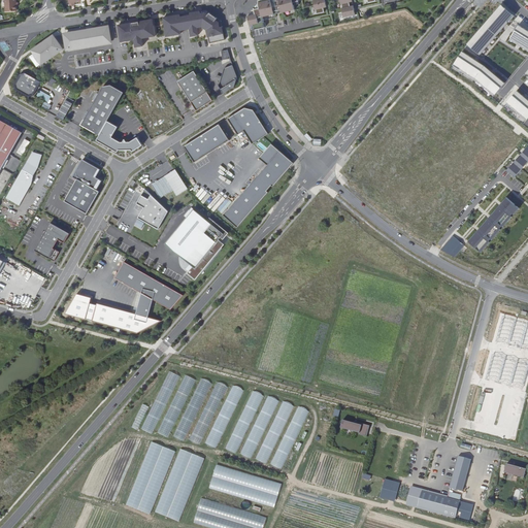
[(18,10),(15,0),(4,0),(5,11),(15,10),(18,10)]
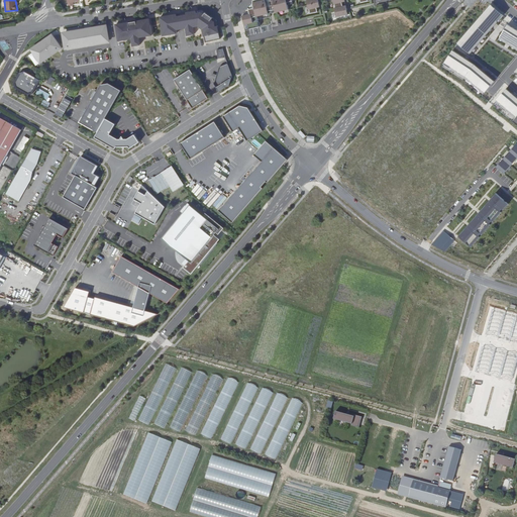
[(244,24),(245,30),(260,27),(257,16),(289,9),(287,2),(292,1),(292,0),(252,0),(253,0),(242,15),(244,24)]
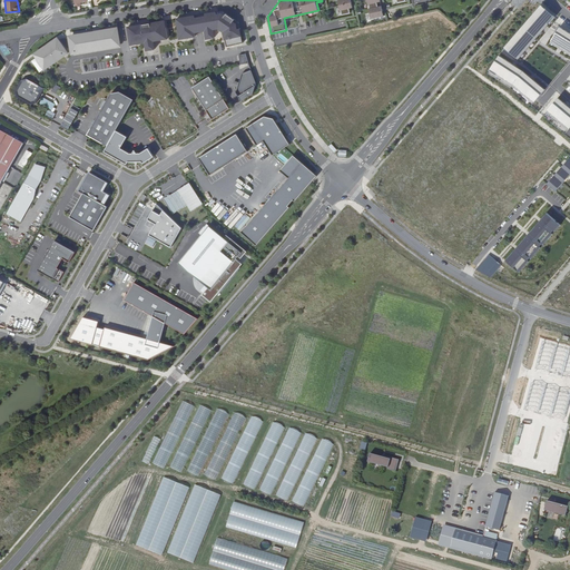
[(338,0),(340,10),(341,10),(342,16),(351,13),(350,8),(352,8),(350,0),(338,0)]
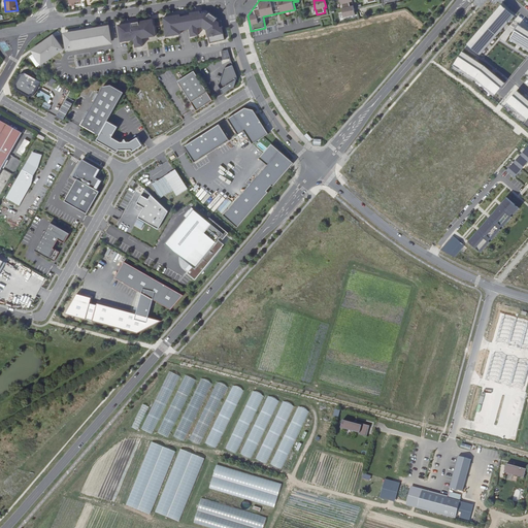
[(339,0),(340,4),(341,4),(342,8),(341,8),(342,12),(341,12),(342,17),(343,17),(343,18),(355,14),(353,5),(350,6),(349,2),(352,1),(352,0),(339,0)]
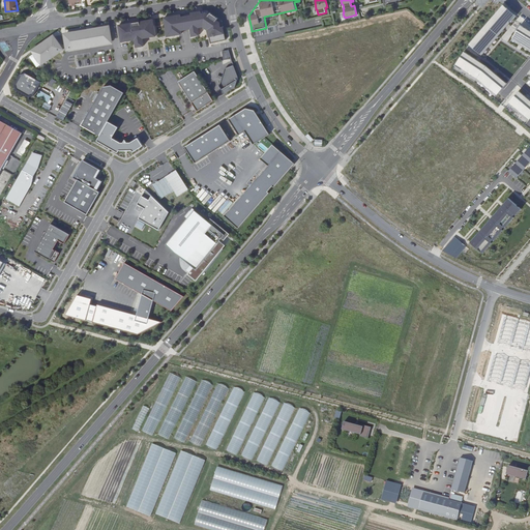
[(519,18),(503,4),(469,45),(482,54),(486,51),(488,53),(500,38),(529,56),(529,30),(516,22),(519,18)]
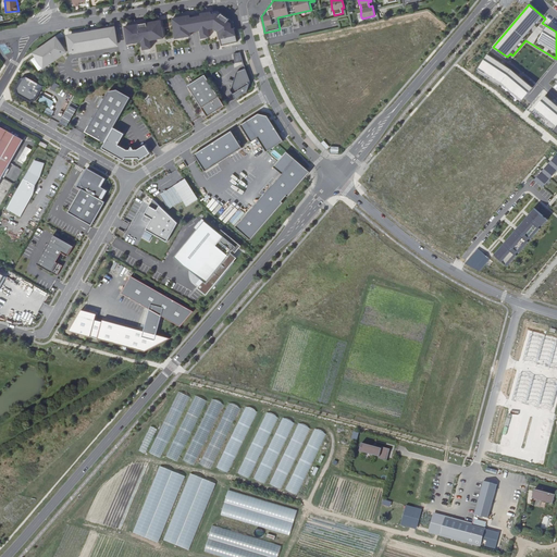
[(218,11),(172,19),(176,38),(190,36),(189,32),(198,31),(199,39),(207,37),(205,29),(210,28),(215,32),(221,46),(237,40),(234,29),(233,21),(218,11)]
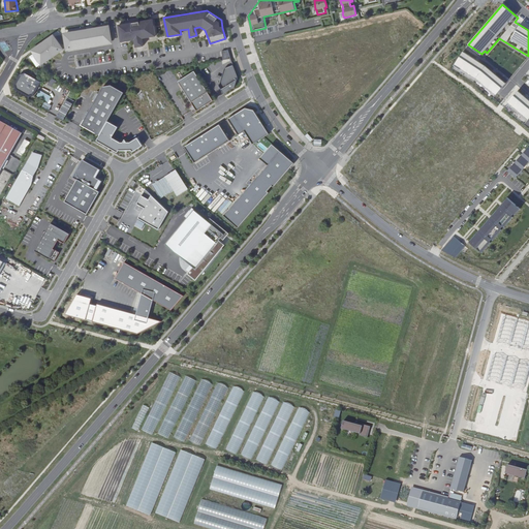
[(153,20),(119,26),(122,42),(134,39),(136,48),(144,45),(142,38),(155,36),(153,20)]
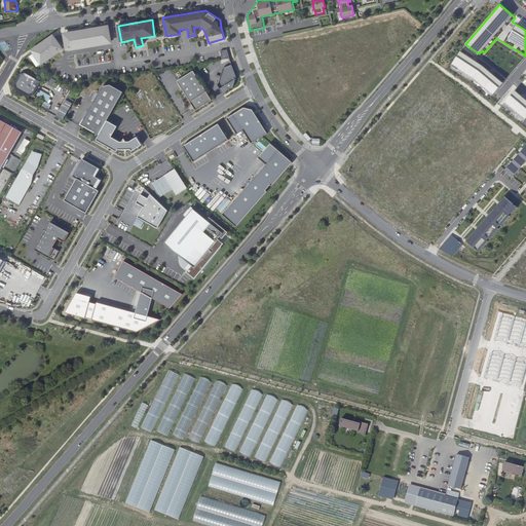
[(110,45),(108,26),(58,35),(60,54),(110,45)]
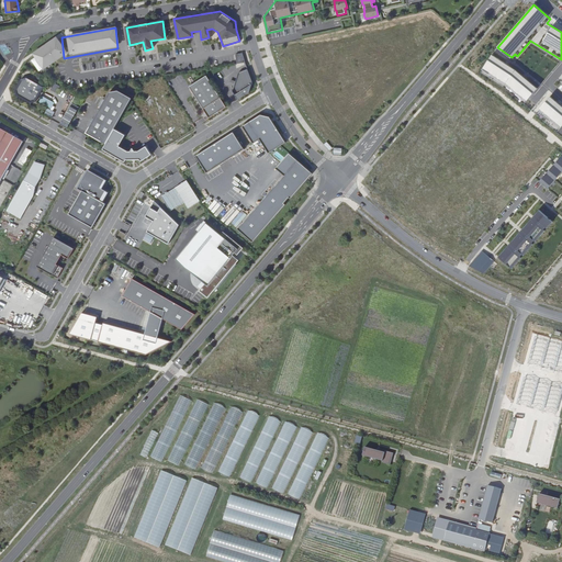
[(51,42),(30,60),(42,72),(62,55),(51,42)]
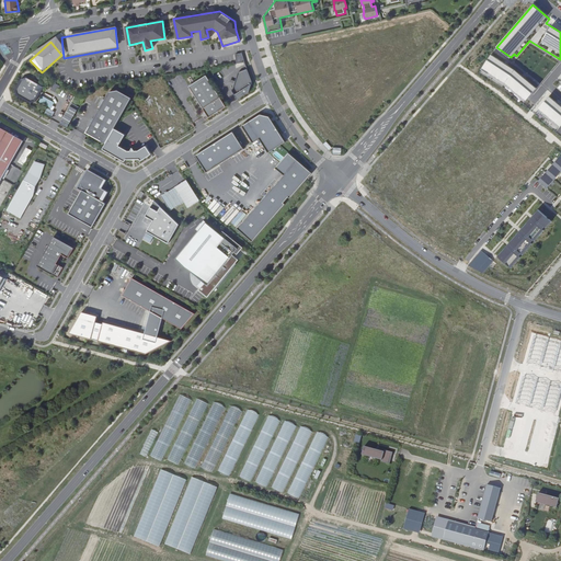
[(244,63),(242,53),(235,54),(237,64),(244,63)]
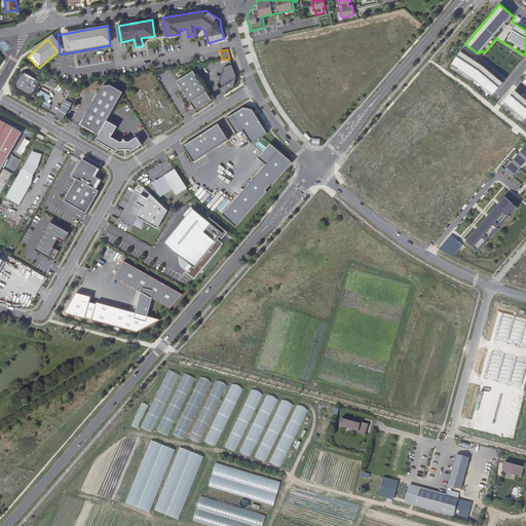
[(460,50),(451,67),(473,79),(492,98),(504,82),(484,65),(460,50)]
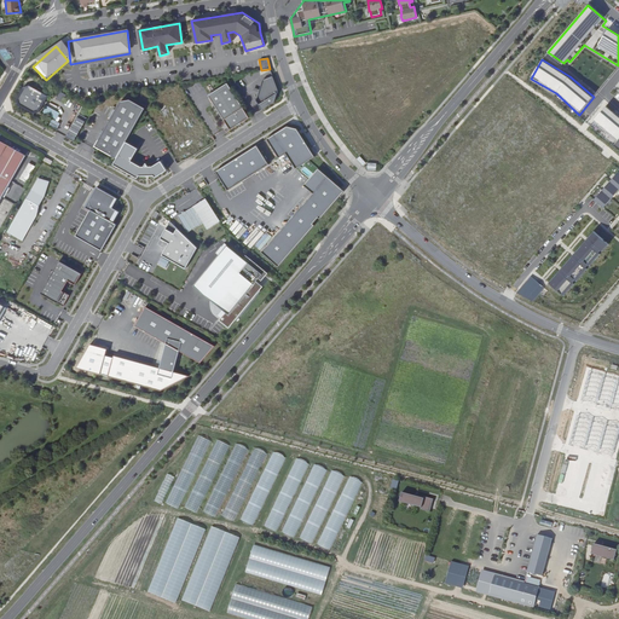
[(272,76),(262,81),(260,91),(256,90),(255,93),(259,94),(258,99),(256,100),(262,110),(275,102),(278,91),(272,76)]
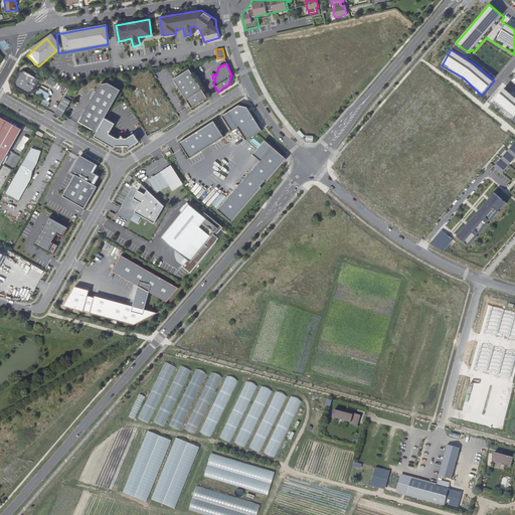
[(189,69),(173,79),(190,105),(186,107),(188,111),(207,98),(189,69)]
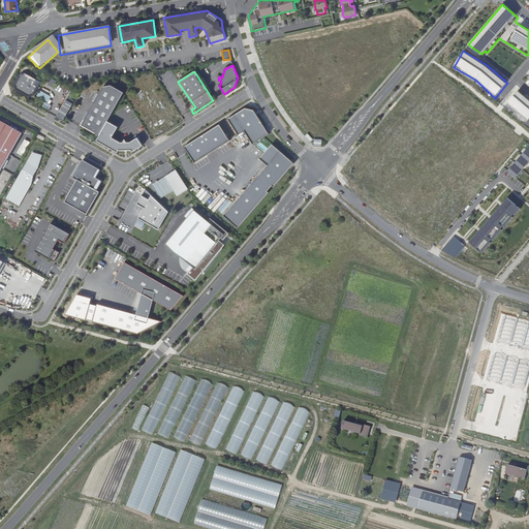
[(20,73),(13,84),(16,89),(28,97),(33,95),(41,82),(25,72),(20,73)]
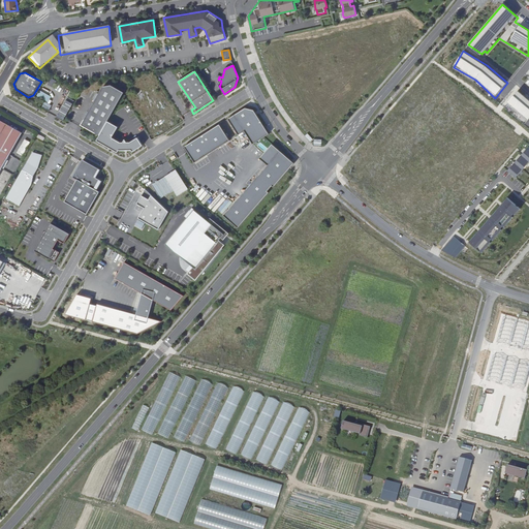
[(103,87),(85,119),(86,120),(83,126),(100,135),(107,121),(124,92),(112,85),(103,87)]
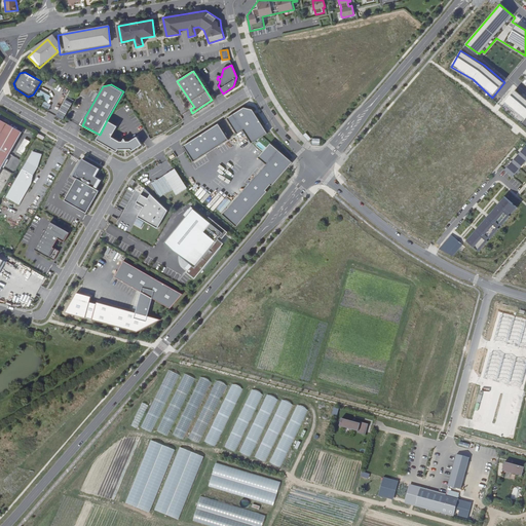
[(503,100),(525,117),(525,115),(525,97),(514,87),(503,100)]
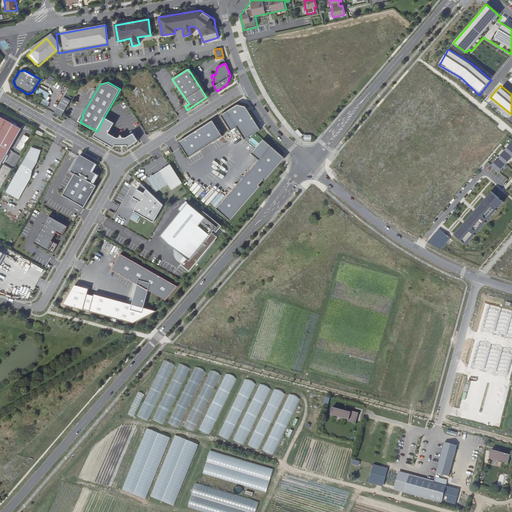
[(44,98),(47,92),(38,87),(35,93),(44,98)]
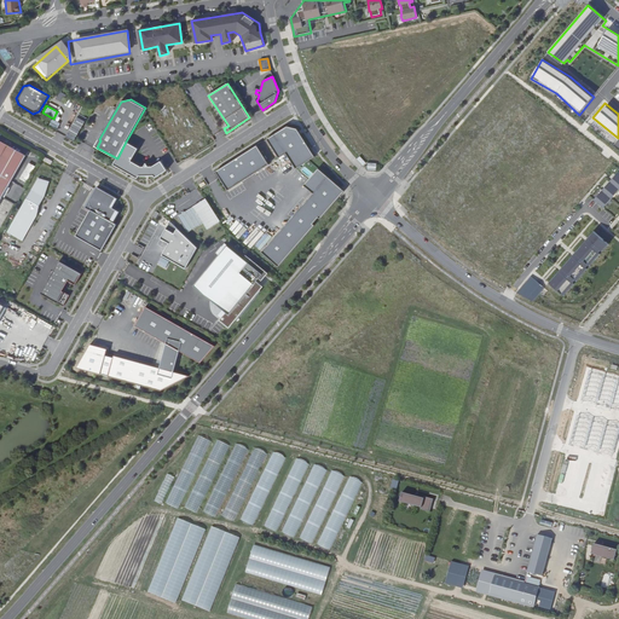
[(79,114),(67,137),(74,140),(86,117),(79,114)]
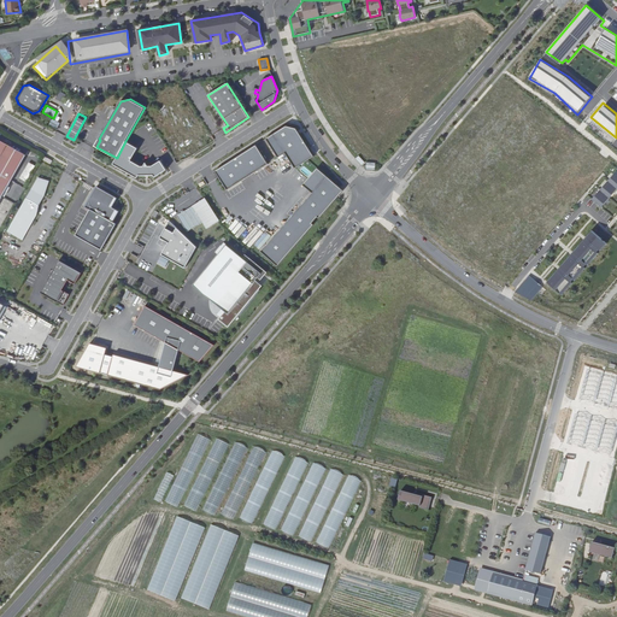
[(297,128),(286,125),(266,139),(278,158),(286,153),(295,169),(315,157),(297,128)]
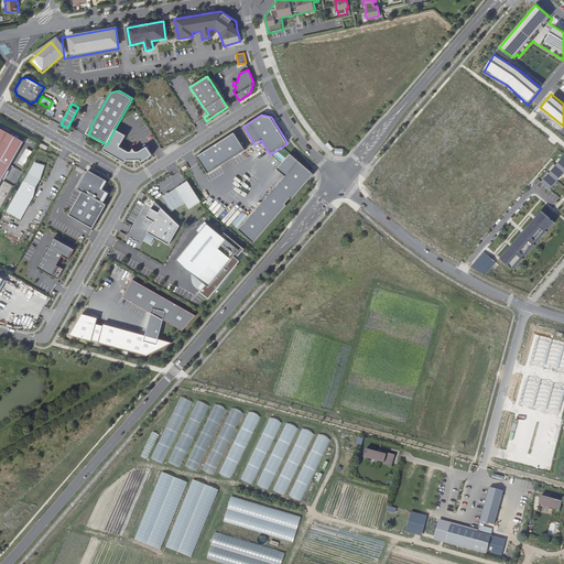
[(107,144),(104,150),(125,162),(126,161),(140,160),(141,162),(153,154),(149,147),(141,152),(137,152),(134,149),(133,152),(129,152),(120,147),(126,136),(115,129),(107,144)]
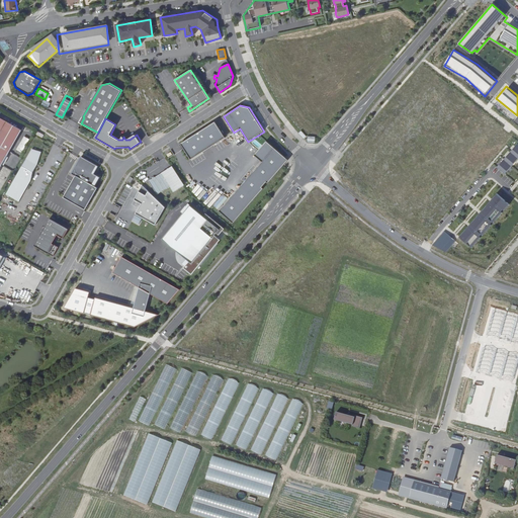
[(216,121),(180,144),(190,160),(226,138),(216,121)]
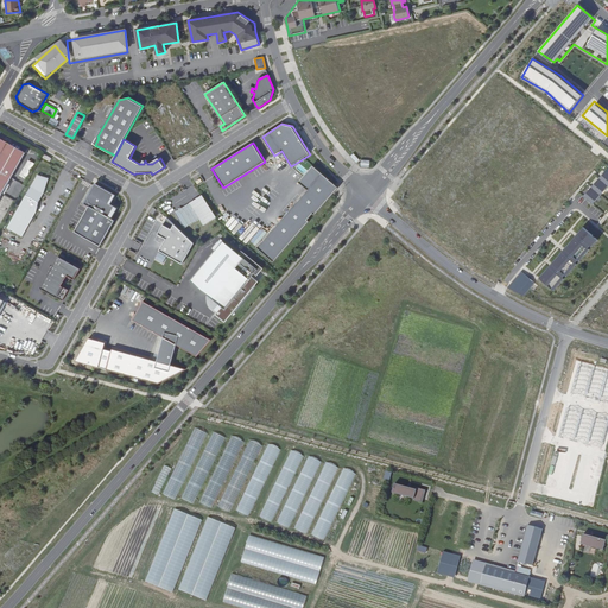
[(5,150),(0,146),(0,189),(21,152),(7,144),(5,150)]
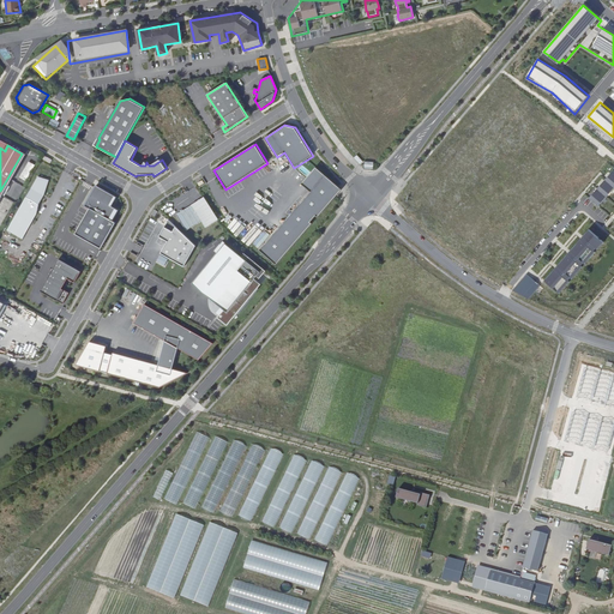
[(26,181),(34,164),(26,161),(19,178),(26,181)]
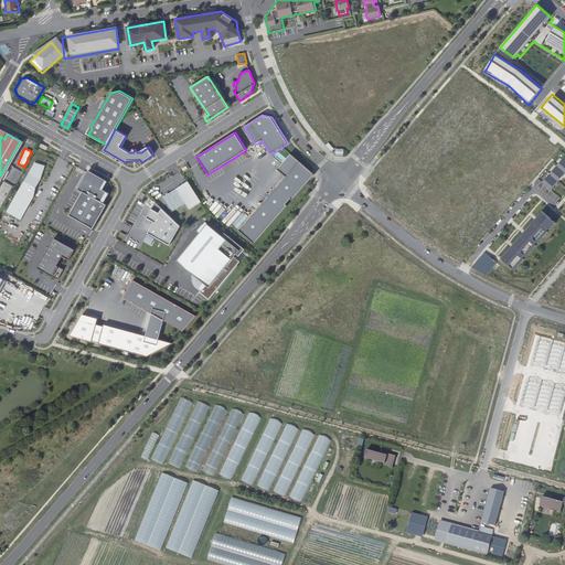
[(315,174),(290,153),(277,169),(286,177),(238,230),(255,244),(288,205),(286,204),(291,199),(292,200),(315,174)]
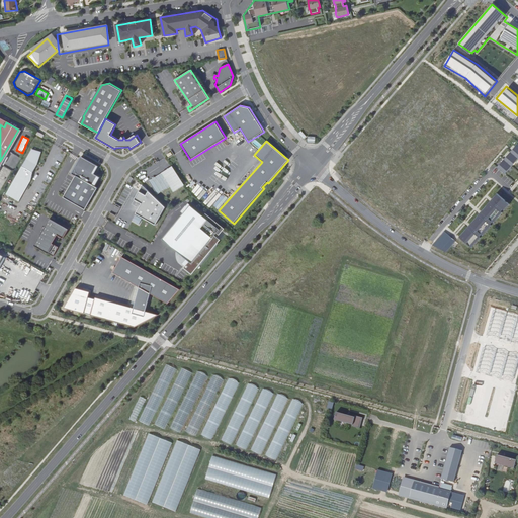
[(32,145),(7,194),(19,200),(45,151),(32,145)]
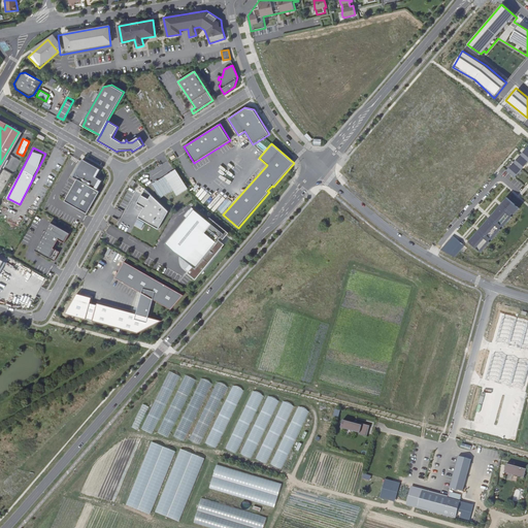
[(514,176),(527,161),(527,149),(508,171),(514,176)]
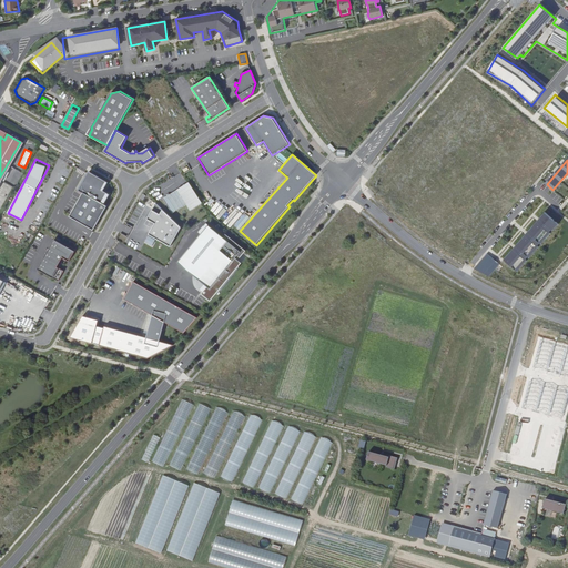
[(63,184),(69,172),(62,170),(57,182),(63,184)]
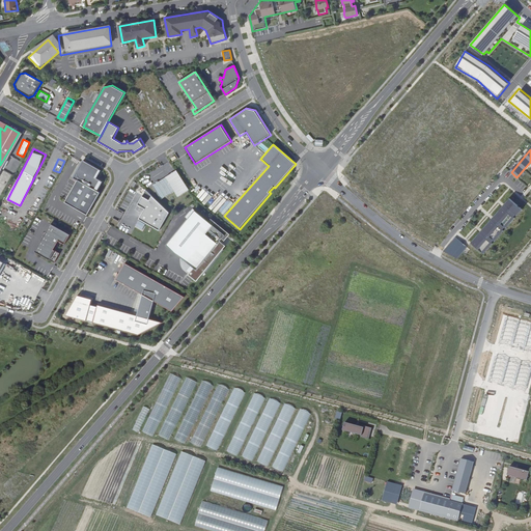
[(95,177),(100,169),(83,160),(80,166),(84,169),(81,174),(79,173),(76,179),(78,180),(65,202),(87,215),(101,192),(96,191),(103,182),(95,177)]
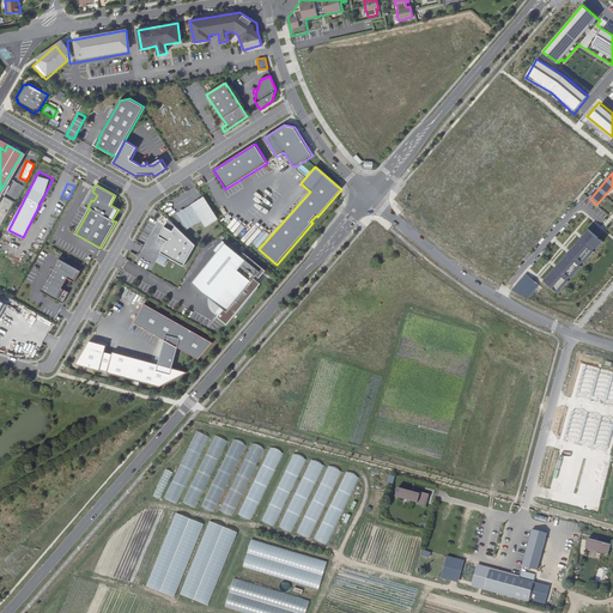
[(97,195),(92,192),(85,205),(87,207),(91,200),(93,201),(97,195)]
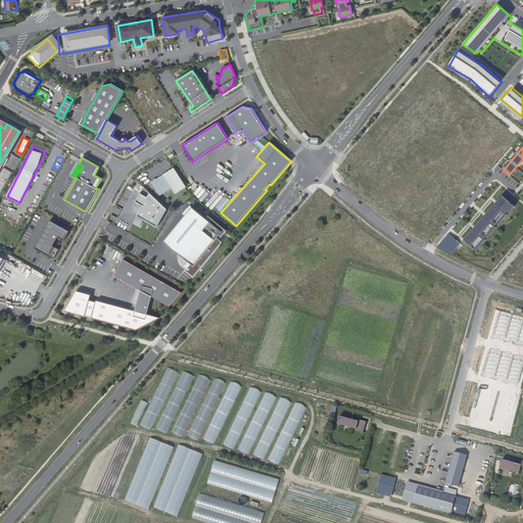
[(174,168),(156,179),(158,181),(155,183),(153,181),(150,183),(158,196),(172,188),(176,194),(186,187),(174,168)]
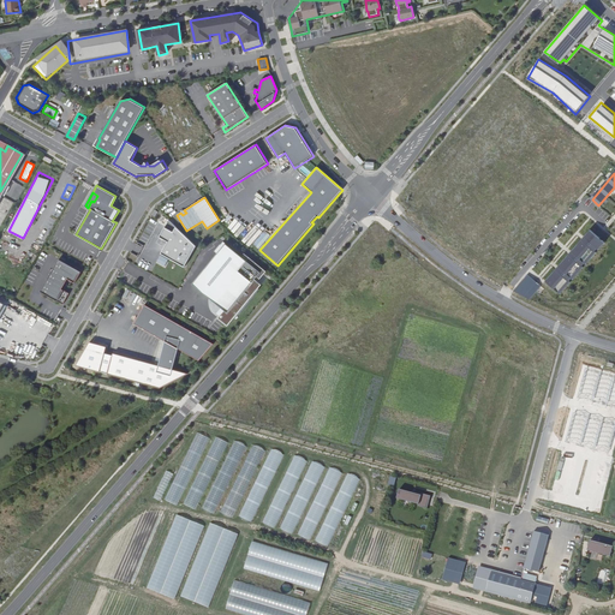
[(168,220),(165,227),(173,232),(175,227),(168,220)]
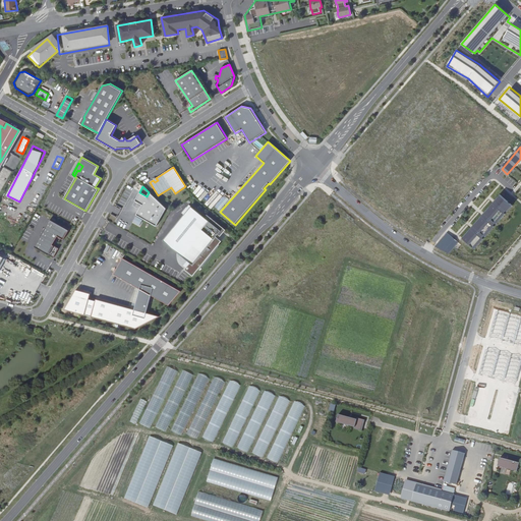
[(147,196),(139,192),(134,200),(141,205),(136,215),(156,226),(166,208),(149,192),(147,196)]
